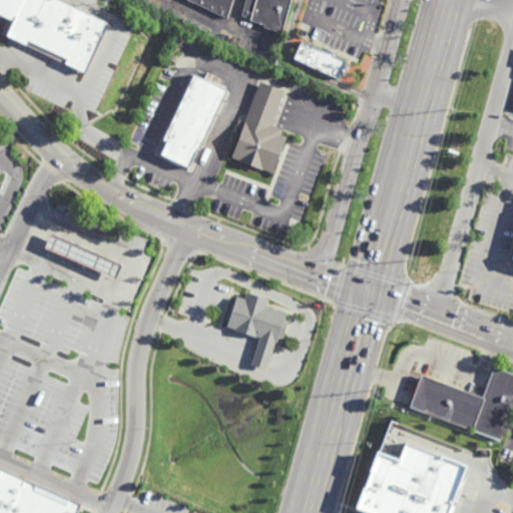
[(86,75),(5,37),(12,22),(0,16),(0,0),(59,0),(110,24),(86,75)]
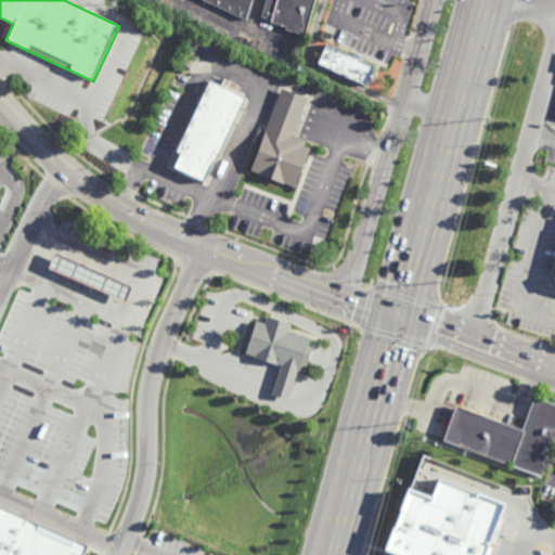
[(254,0),(247,21),(204,0),(254,0)]
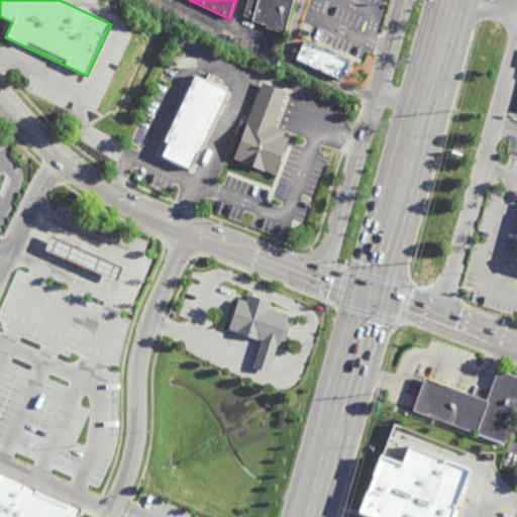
[(295,0),(286,34),(265,28),(266,25),(251,21),(251,19),(242,16),(246,0),(295,0)]
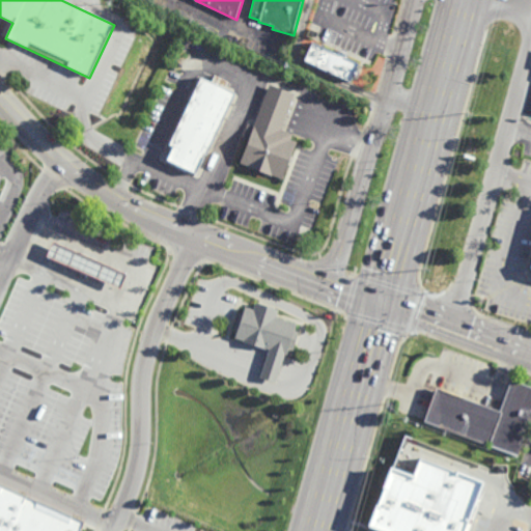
[(252,52),(239,46),(243,36),(255,43),(252,52)]
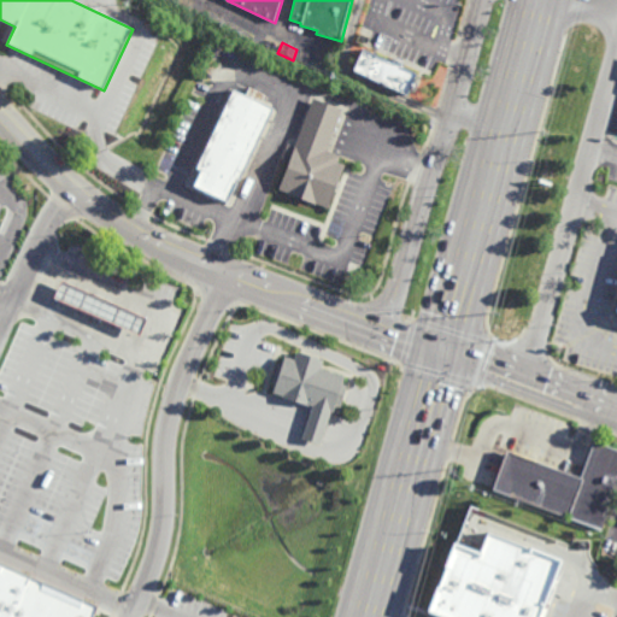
[(391,62),(392,58),(405,64),(404,69),(417,75),(415,81),(416,82),(411,94),(410,93),(407,97),(391,89),(389,90),(377,84),(377,83),(358,75),(358,76),(352,74),(363,50),(391,62)]
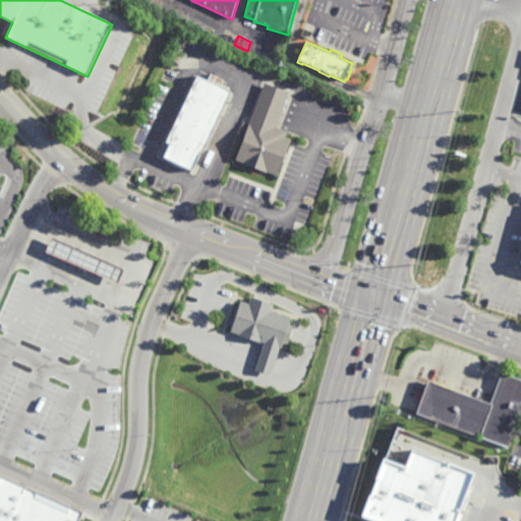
[(229,94),(201,152),(199,151),(190,169),(164,156),(169,146),(165,143),(197,77),(229,94)]
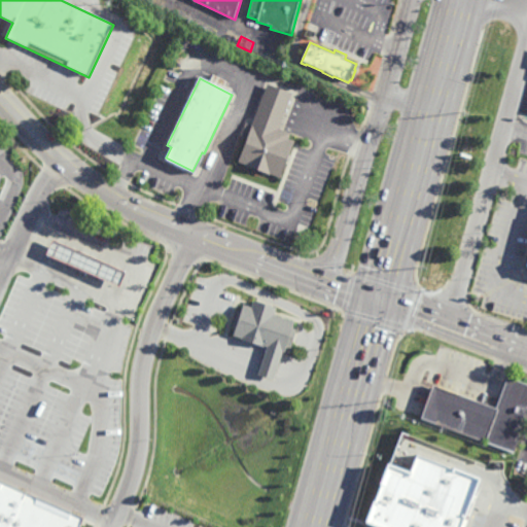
[(267,86),(238,164),(282,180),(294,144),(288,142),(290,135),(279,131),(291,95),(267,86)]
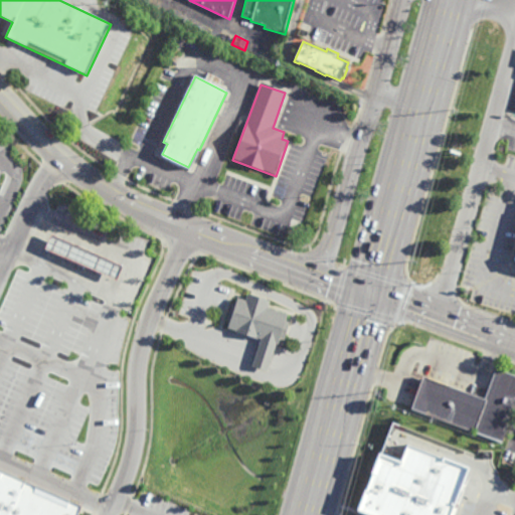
[(117,279),(84,265),(82,270),(76,268),(78,263),(45,247),(51,233),(124,265),(117,279)]
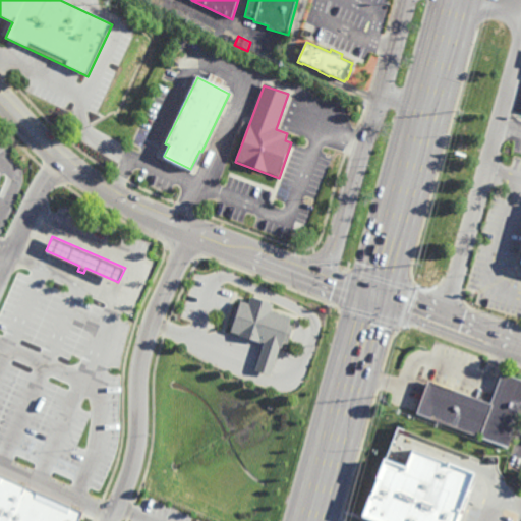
[(275,302),(273,310),(291,316),(289,324),(293,325),(287,342),(290,342),(287,350),(281,348),(272,375),(256,370),(265,344),(239,336),(239,334),(231,331),(233,324),(230,323),(236,305),(239,306),(241,299),(250,302),(252,295),(275,302)]
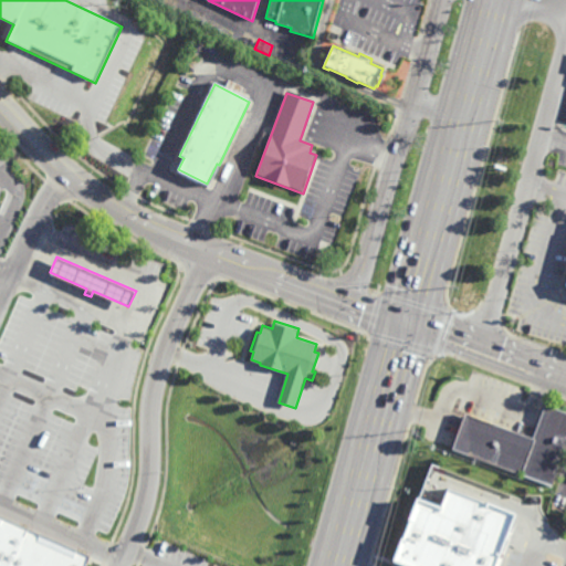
[(565,451),(553,486),(453,449),(468,412),(534,438),(547,405),(565,411),(565,451)]
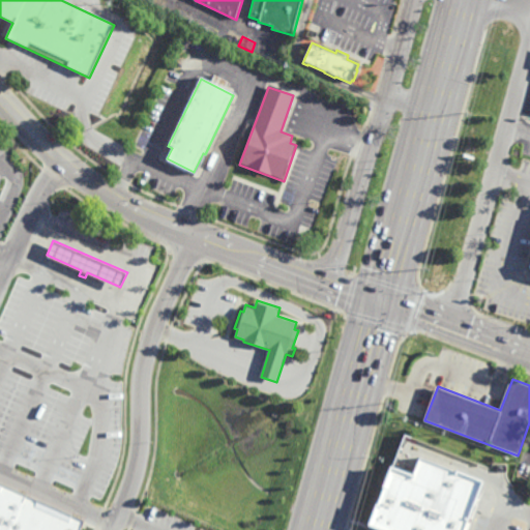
[(369,529),(366,529),(390,469),(412,477),(419,461),(483,484),(465,529),(369,529)]
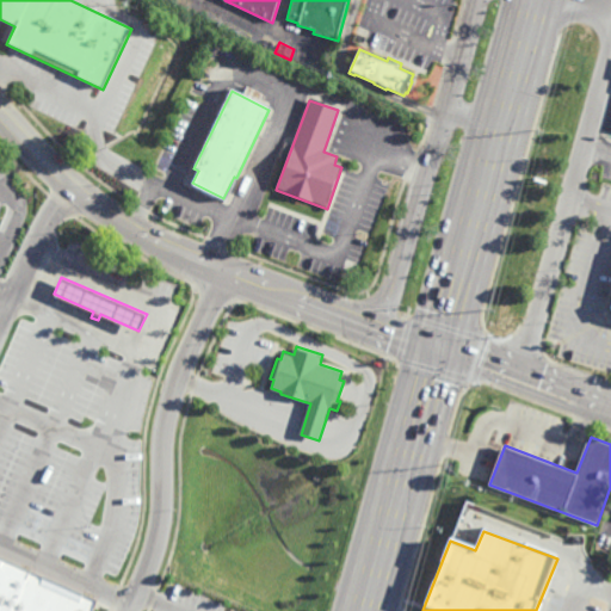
[(0,610),(91,610),(94,604),(0,561),(0,610)]
